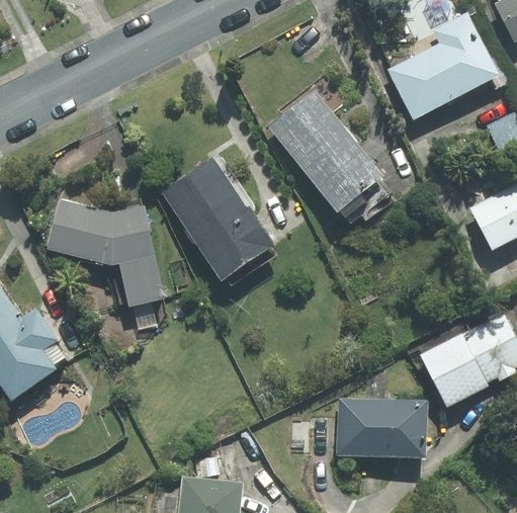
[(499,0),(495,2),(513,41),(516,39),(516,0),(499,0)]
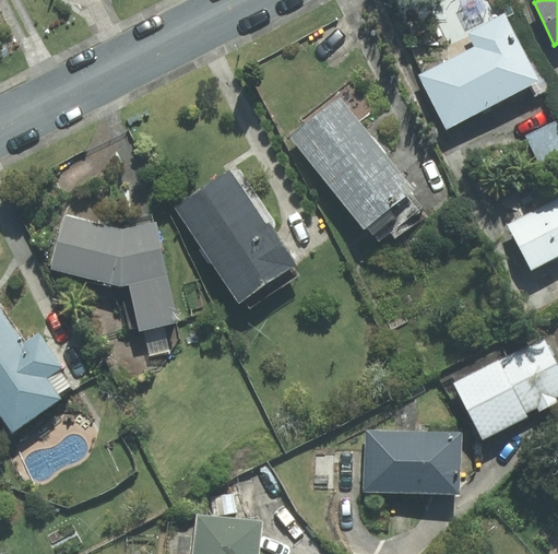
[(539,85),(505,10),(465,28),(475,47),(419,73),(444,129),(539,85)]
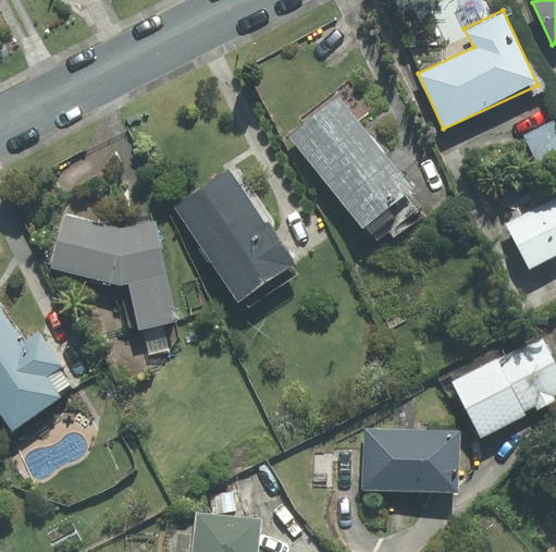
[(286,133),(361,228),(371,238),(395,219),(399,223),(424,203),(336,93),(286,133)]
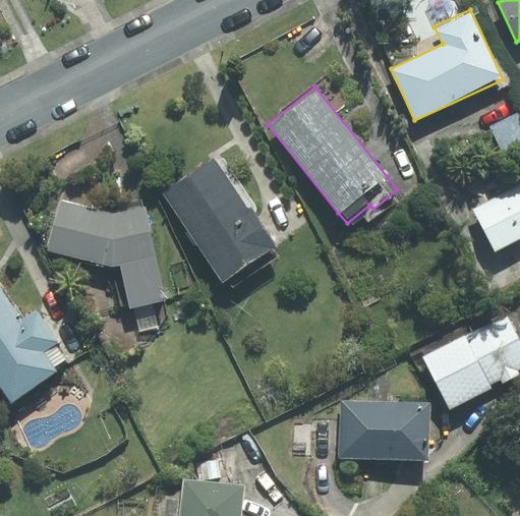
[(519,107),(488,123),(505,157),(519,150),(519,107)]
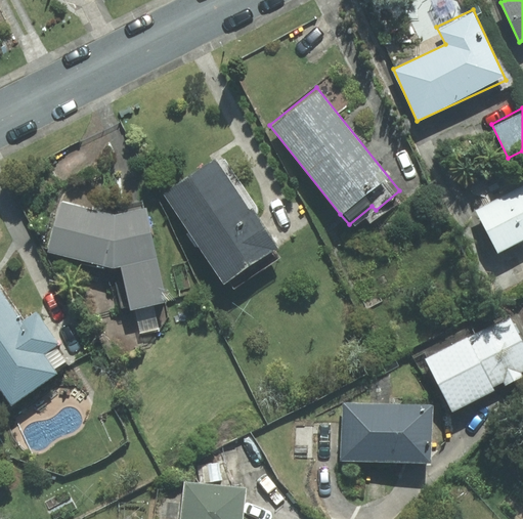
[(249,210),(214,157),(161,192),(223,289),(280,251),(253,208),(249,210)]
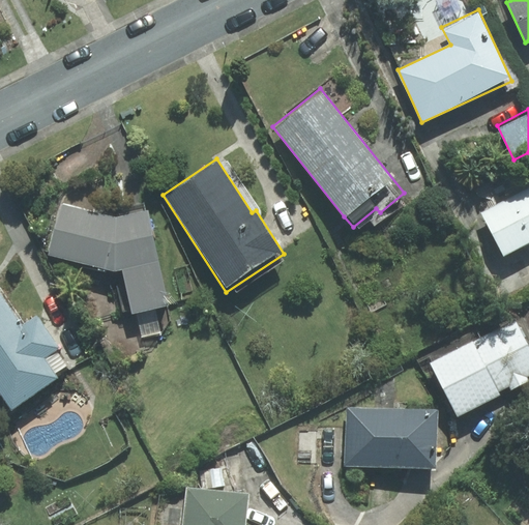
[(502,257),(528,241),(528,177),(474,208),(502,257)]
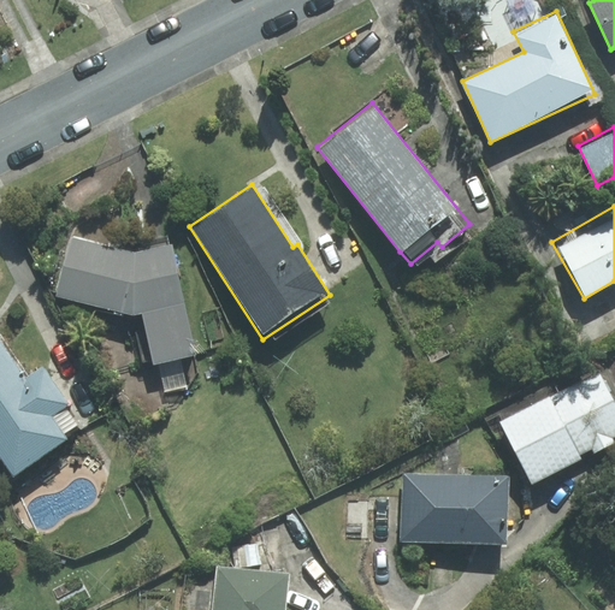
[(176,235),(171,235),(123,241),(70,231),(55,294),(116,314),(141,317),(153,363),(193,360),(191,356),(177,271),(176,235)]
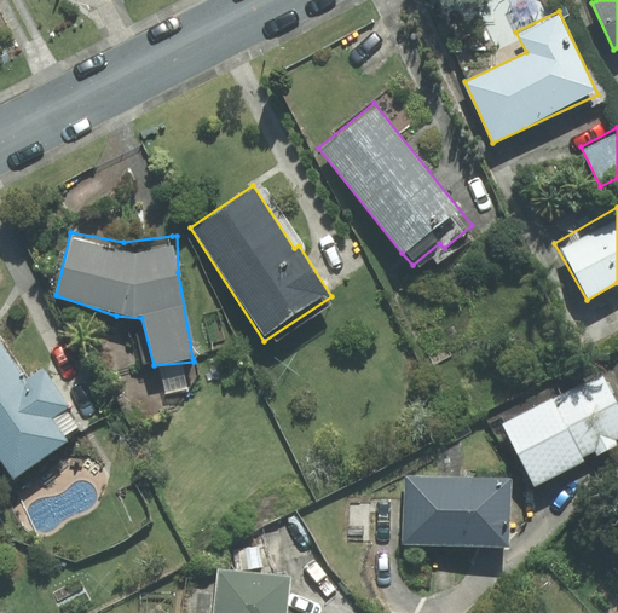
[(67,405),(71,403),(42,358),(22,371),(0,336),(0,463),(12,483),(70,444),(64,434),(79,424),(67,405)]
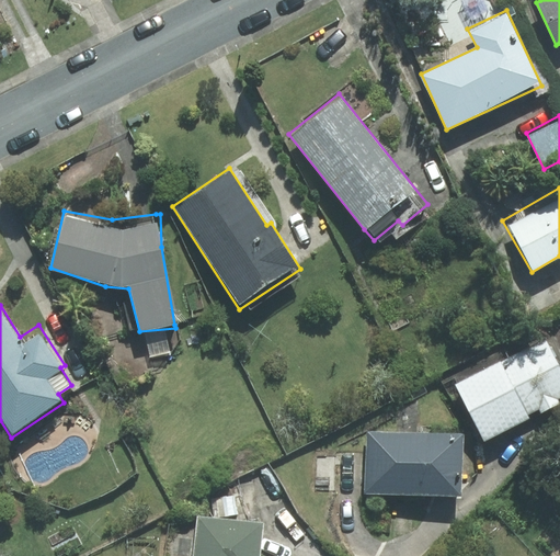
[(559,396),(559,364),(545,336),(453,386),(484,443),(529,418),(527,413),(538,408),(540,413),(559,403),(559,400),(558,398),(559,396)]
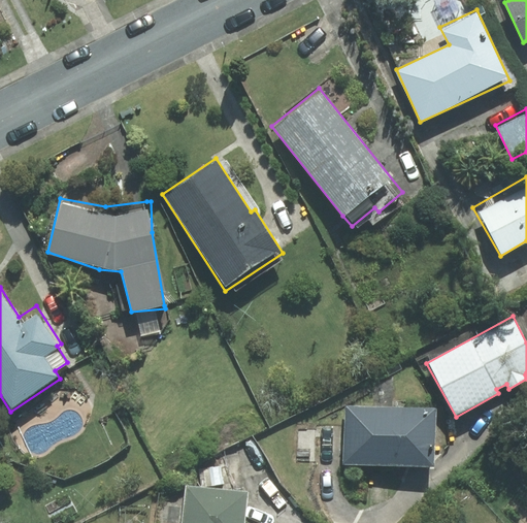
[(436,407),(343,402),(340,464),(433,468),(436,407)]
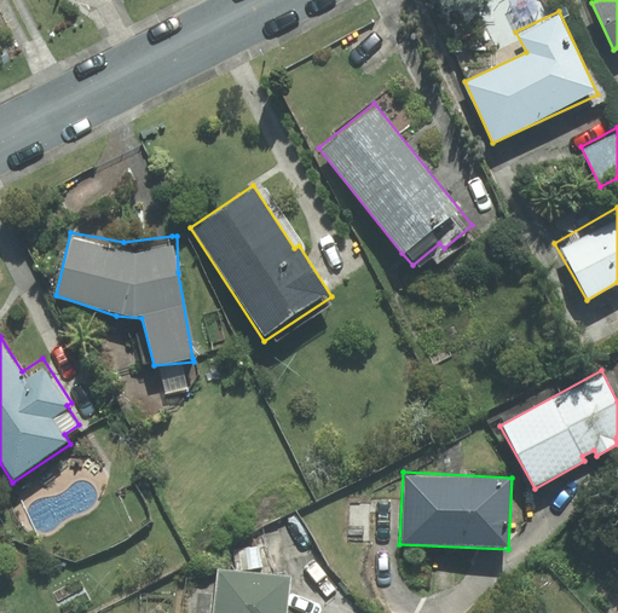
[(283,612),(287,573),(217,567),(212,612),(283,612)]
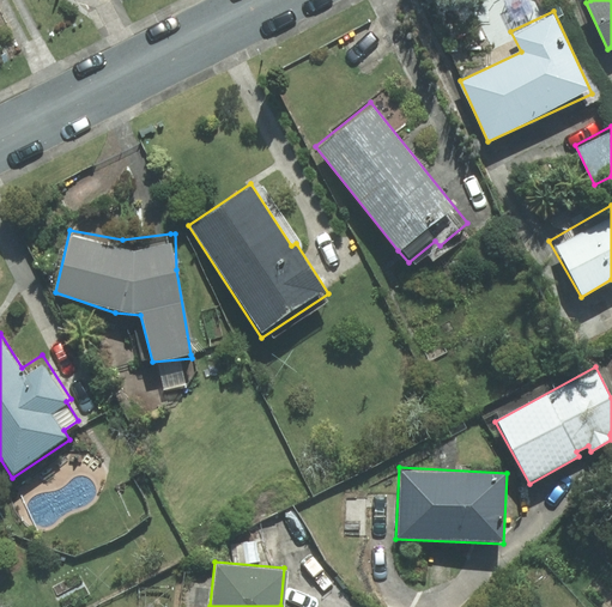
All buildings are outlined.
